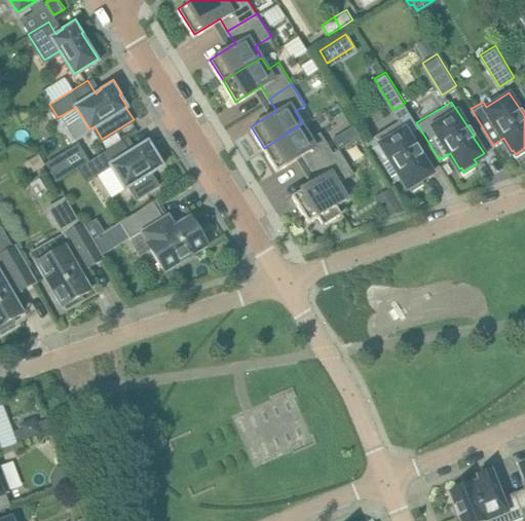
[(369,145),(368,146),(390,183),(391,182),(391,181),(401,175),(407,186),(409,185),(411,189),(424,181),(422,177),(432,171),(421,153),(422,153),(416,144),(415,144),(400,118),(375,134),(379,140),(370,146),(369,145)]
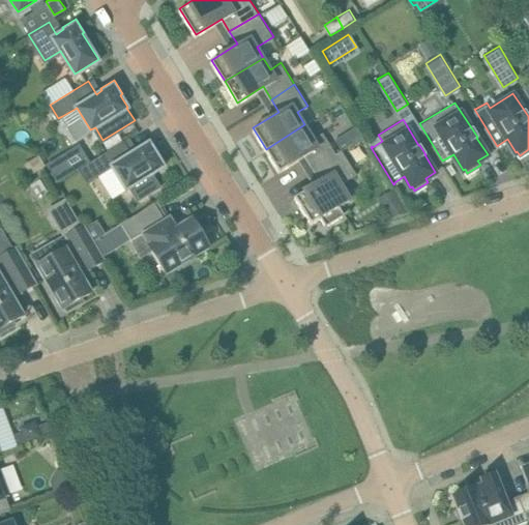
[(344,146),(364,134),(357,122),(338,135),(344,146)]
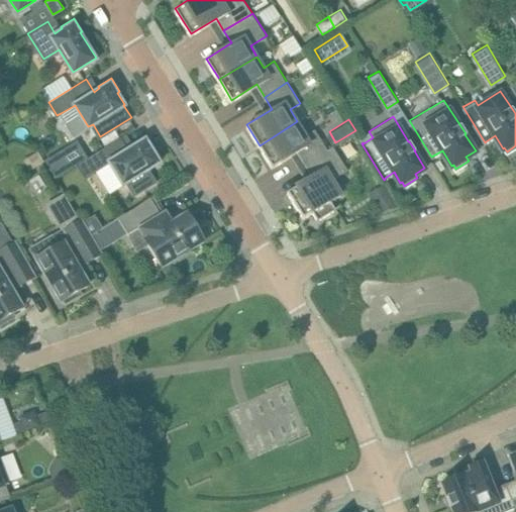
[(297,121),(260,145),(273,166),(298,150),(305,163),(333,145),(333,143),(327,147),(315,127),(304,133),(297,121)]
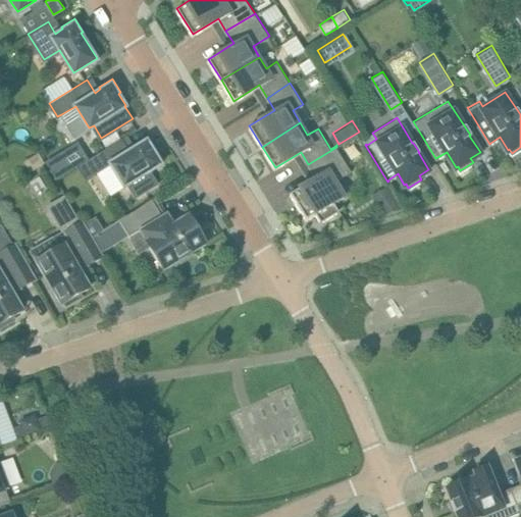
[(124,185),(128,183),(136,195),(158,182),(150,169),(161,162),(154,151),(156,149),(147,136),(134,144),(136,146),(129,150),(121,137),(88,158),(77,164),(86,178),(111,163),(124,185)]
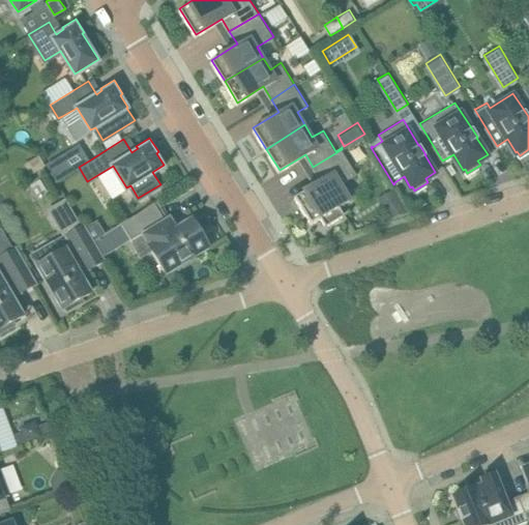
[(47,164),(57,180),(79,167),(89,161),(79,144),(47,164)]
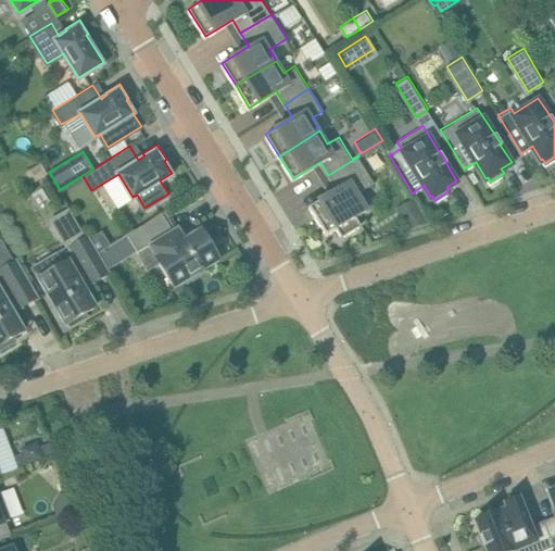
[(374,180),(358,157),(328,175),(337,188),(310,205),(326,233),(337,226),(341,234),(340,235),(341,236),(367,220),(366,218),(361,222),(356,214),(366,208),(356,191),(374,180)]
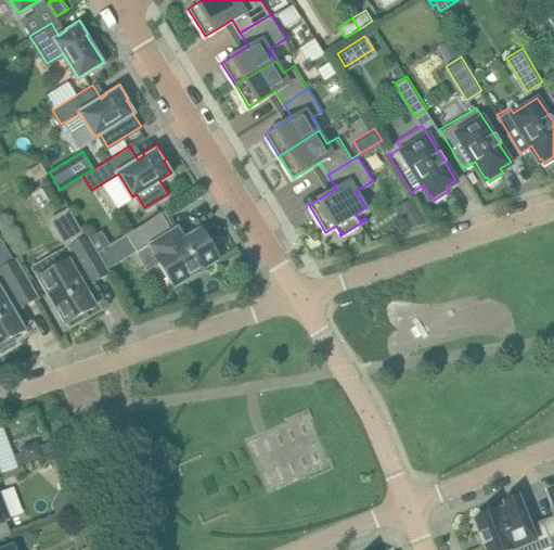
[(41,160),(26,169),(33,179),(48,170),(41,160)]
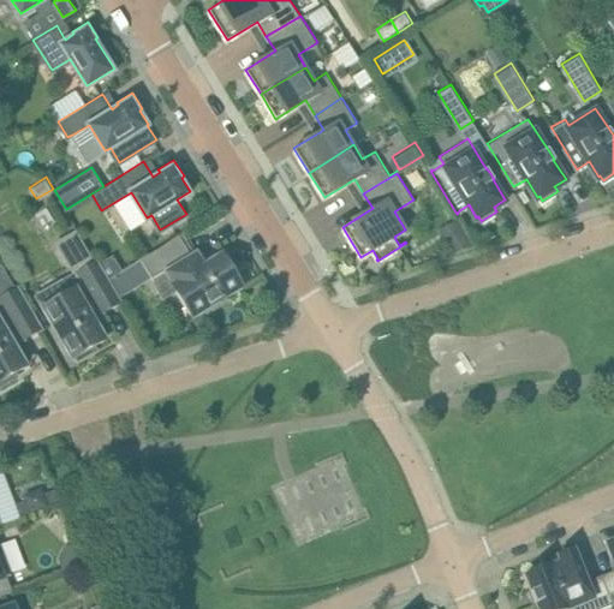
[(441,230),(454,251),(475,244),(459,219),(441,230)]
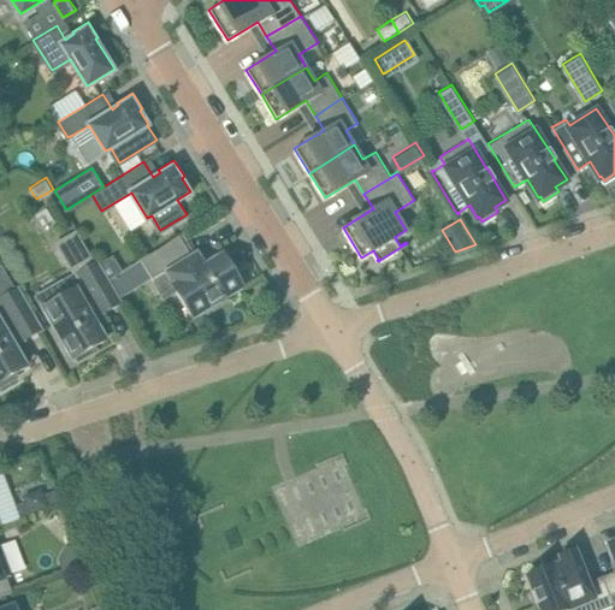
[(104,311),(119,301),(77,229),(58,241),(71,264),(75,262),(80,270),(64,278),(71,290),(43,306),(72,355),(76,354),(78,357),(96,347),(94,343),(104,337),(89,313),(100,306),(104,311)]
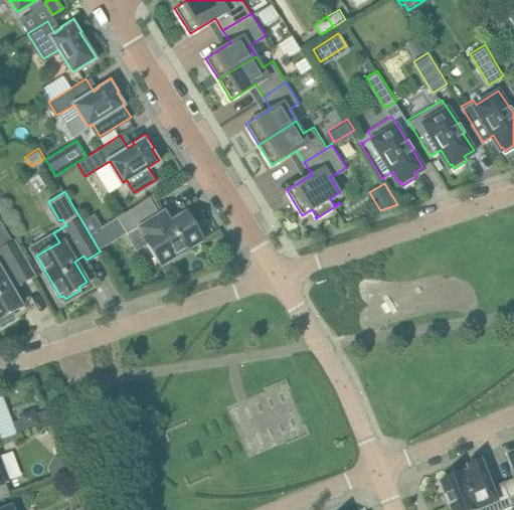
[(170,221),(153,193),(118,215),(137,246),(147,240),(161,263),(172,256),(174,259),(190,248),(188,245),(202,237),(186,212),(170,221)]
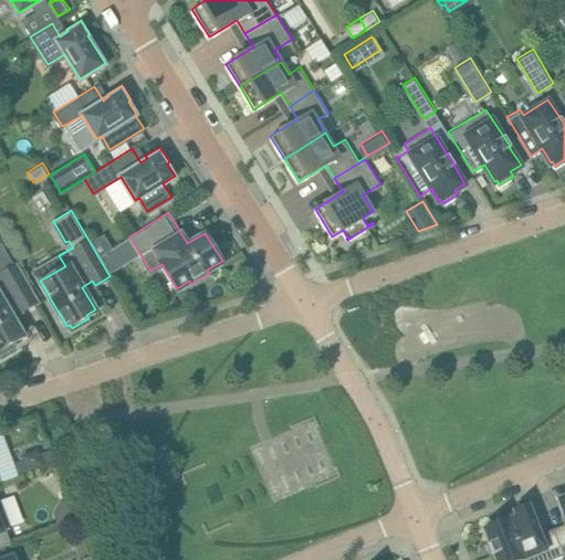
[(10,312),(20,305),(22,309),(37,300),(4,246),(0,249),(0,351),(16,342),(13,339),(23,334),(10,312)]
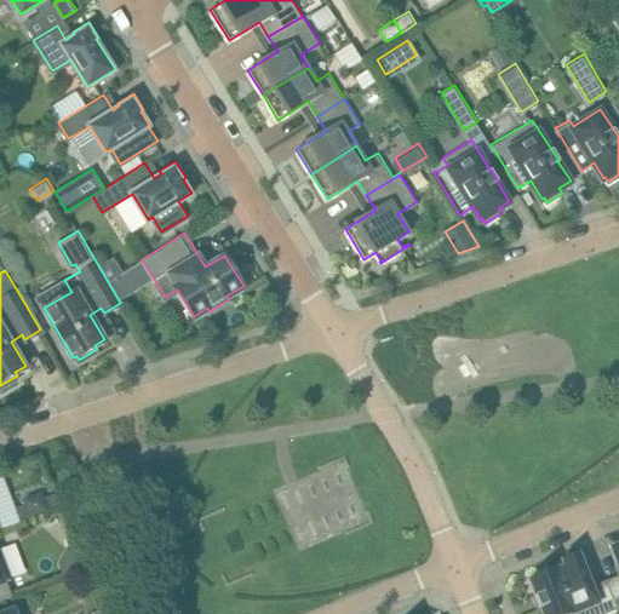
[(19,516),(58,503),(55,492),(44,495),(41,489),(24,495),(27,501),(16,505),(19,516)]
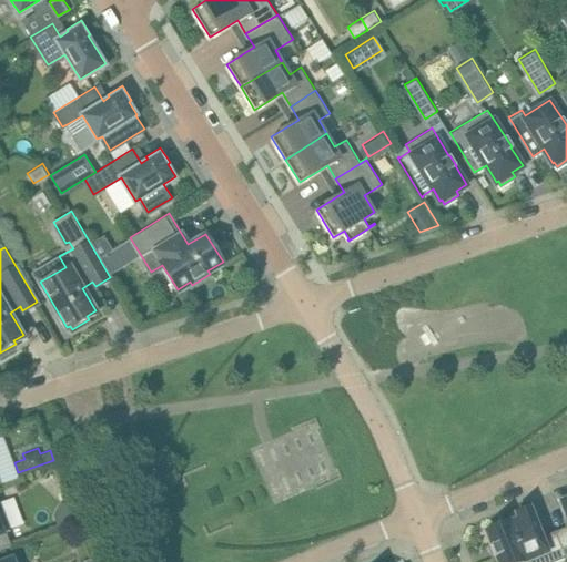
[(566,489),(557,493),(566,517),(566,523),(556,529),(566,554),(566,489)]
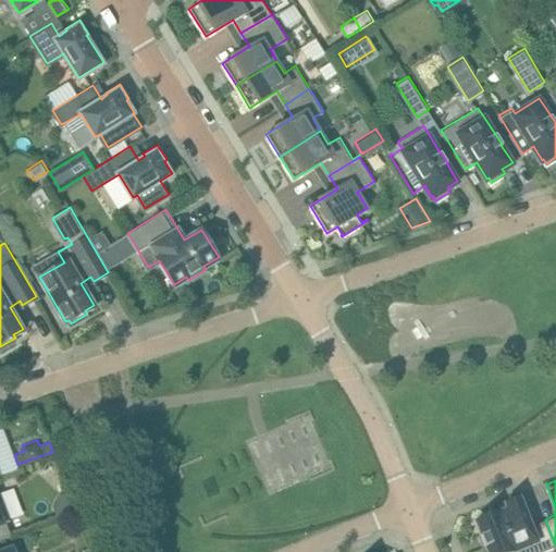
[(10,518),(0,491),(0,537),(11,532),(7,519),(10,518)]
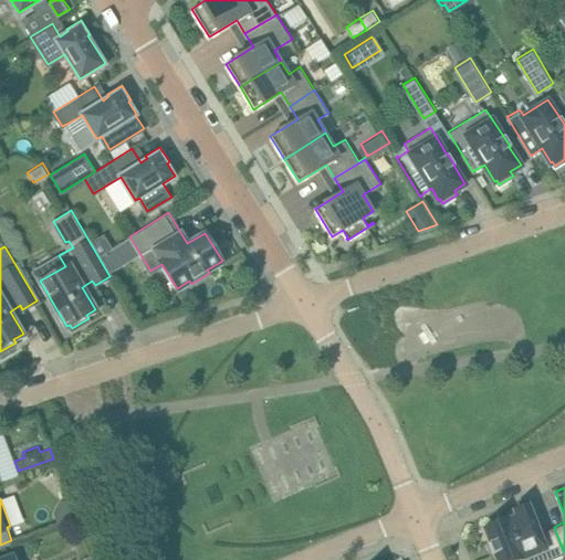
[(515,514),(506,517),(524,559),(544,559),(564,552),(554,527),(540,532),(529,503),(514,508),(515,514)]
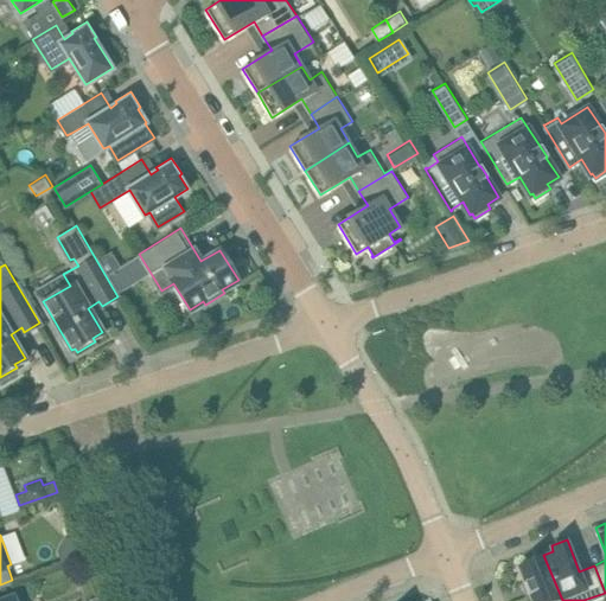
[(533,600),(562,600),(543,555),(518,566),(524,581),(529,592),(533,600)]
